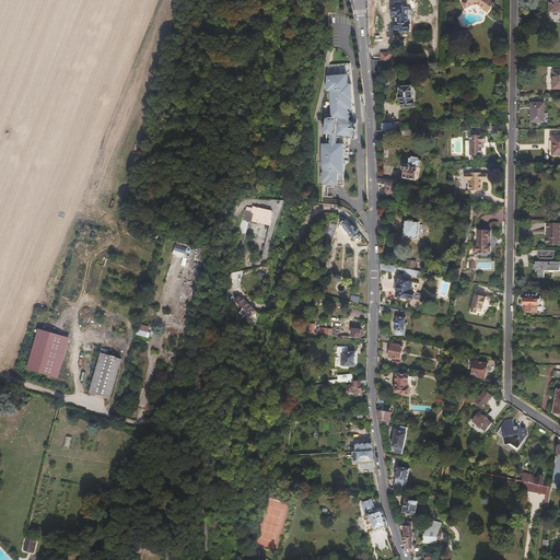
[(493,2),(489,0),(465,0),(466,0),(462,2),(465,9),(473,4),(477,4),(483,9),(486,6),(490,8),(493,2)]
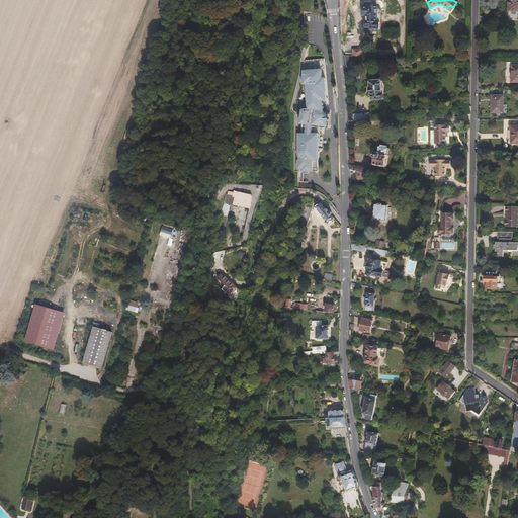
[(517,11),(517,0),(508,0),(509,11),(517,11)]
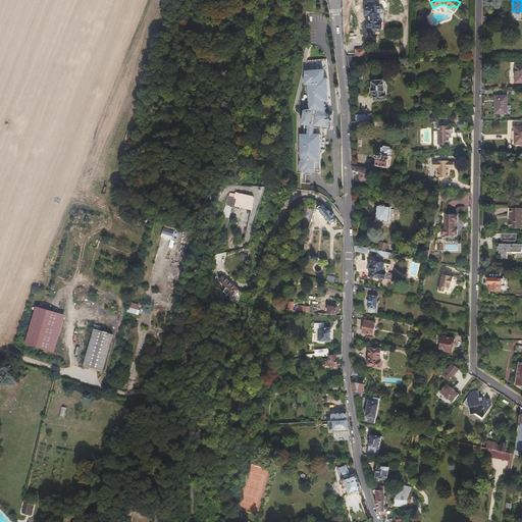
[(380,31),(380,7),(369,7),(368,8),(361,8),(361,15),(365,15),(365,21),(364,23),(364,27),(365,29),(369,29),(369,31),(380,31)]
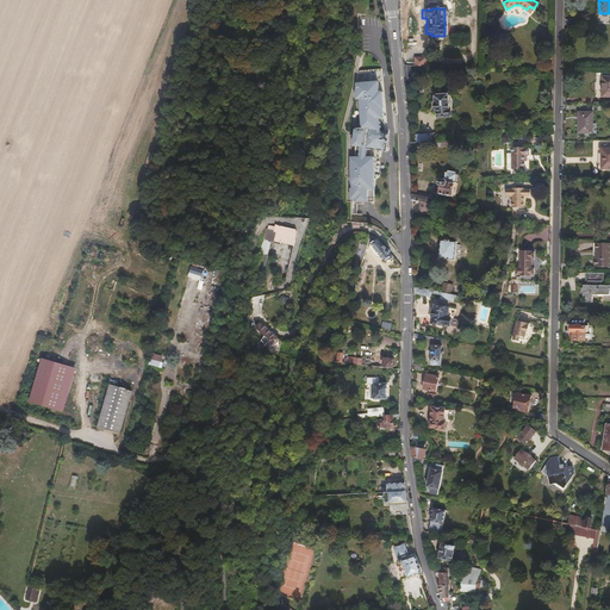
[(387,98),(385,91),(383,91),(381,80),(359,82),(358,111),(361,111),(360,125),(356,125),(355,145),(362,145),(362,156),(353,156),(353,198),(358,198),(358,201),(375,201),(377,156),(369,156),(369,148),(388,150),(391,131),(381,130),(381,118),(387,118),(387,98)]
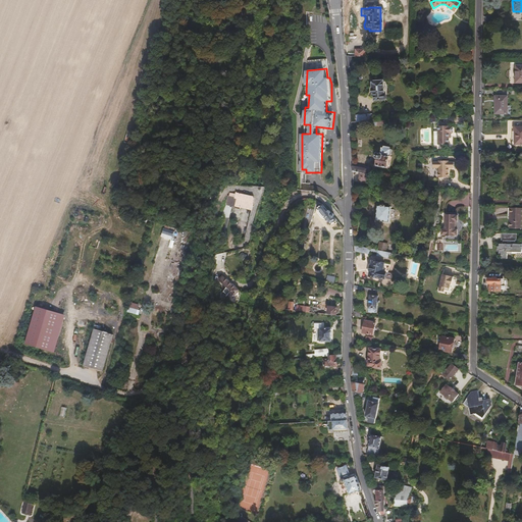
[(383,94),(382,81),(374,82),(373,84),(373,89),(372,89),(372,94),(374,94),(374,101),(385,100),(385,94),(383,94)]
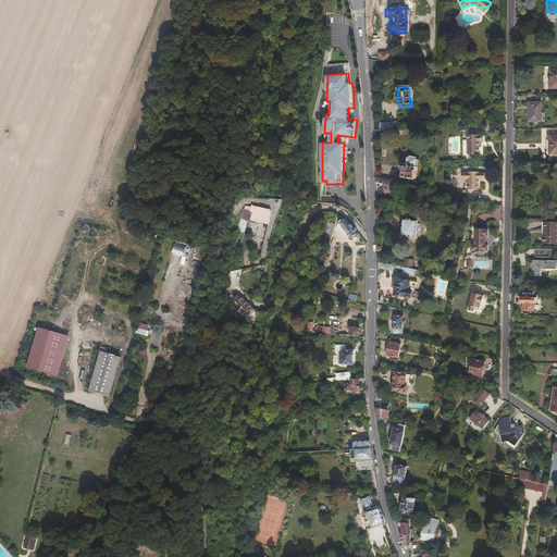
[(541,122),(542,102),(528,102),(527,122),(541,122)]
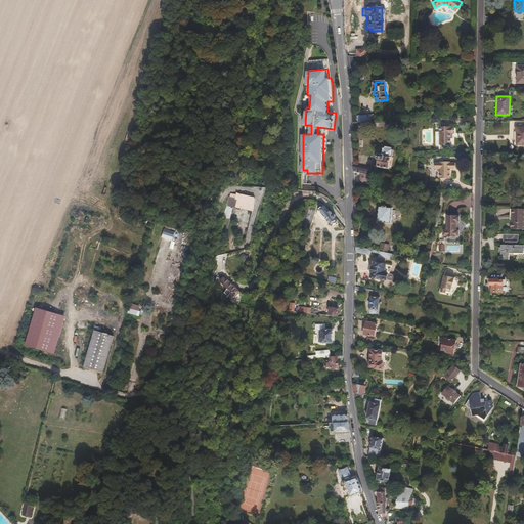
[(451,134),(451,128),(447,128),(447,127),(436,128),(437,146),(447,145),(447,138),(447,134),(449,134),(451,134)]
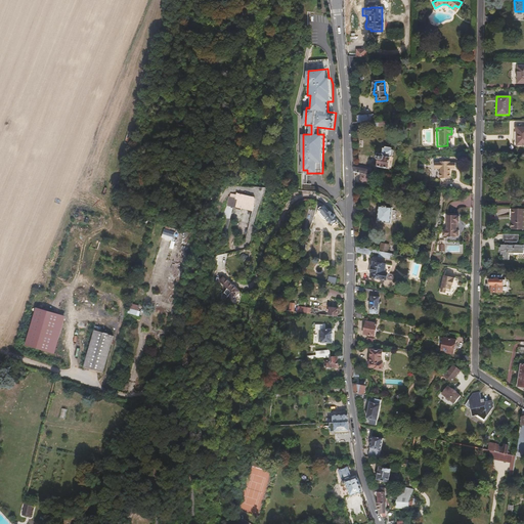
[(523,145),(523,127),(515,127),(515,145),(523,145)]
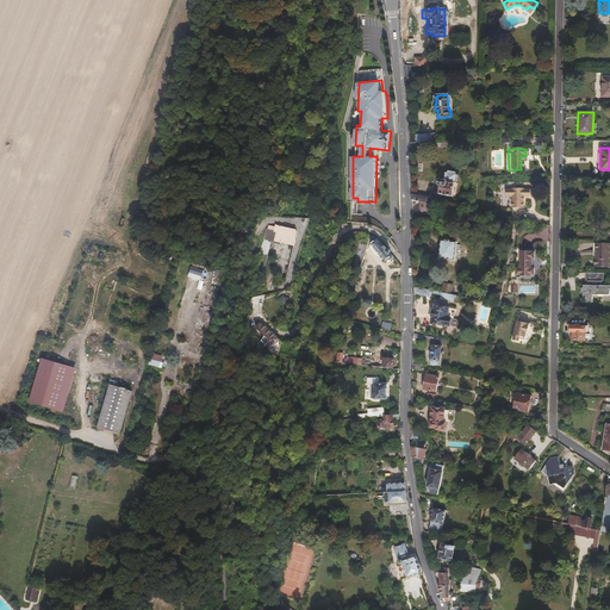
[(459,182),(460,175),(458,175),(459,173),(450,170),(450,173),(448,172),(446,179),(443,179),(441,180),(441,184),(441,185),(442,186),(440,193),(453,197),(453,194),(455,185),(456,182),(459,182)]
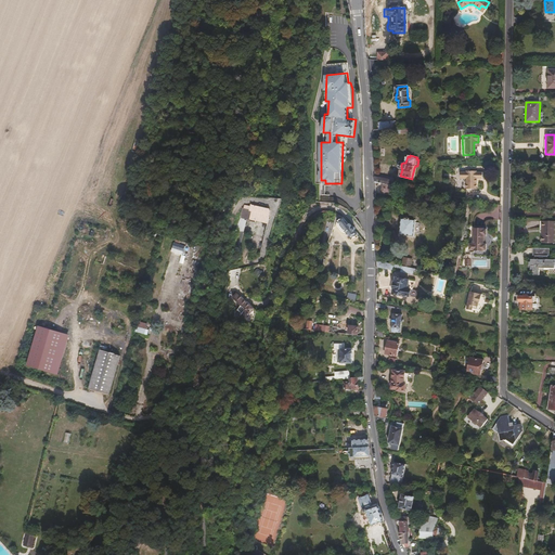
[(477,189),(477,178),(482,178),(483,171),(477,171),(477,170),(466,170),(466,171),(461,171),(461,178),(466,178),(466,188),(477,189)]
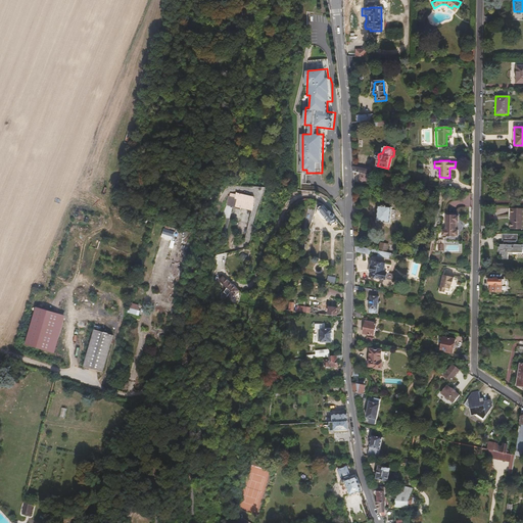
[(368,184),(369,175),(367,174),(361,173),(360,182),(368,184)]
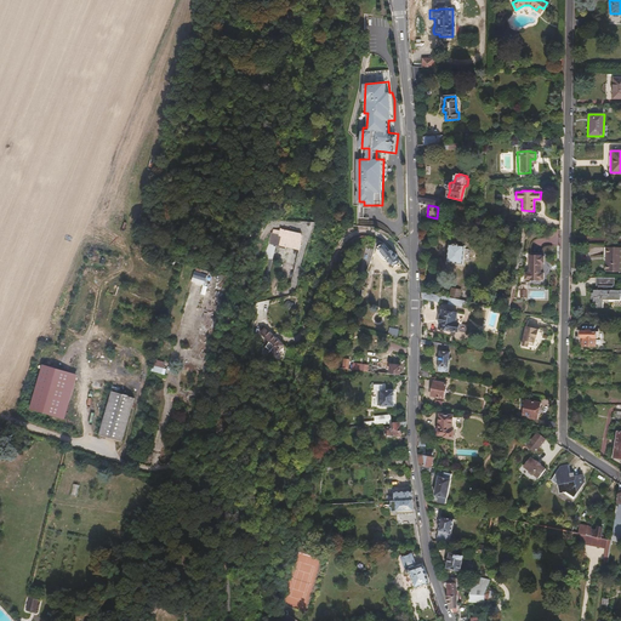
[(300,250),(303,240),(303,237),(302,233),(281,228),(280,235),(273,233),(271,243),(300,250)]
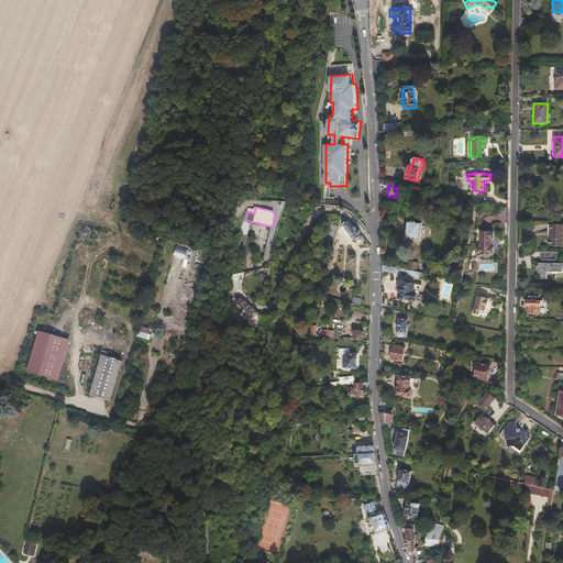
[(361,232),(361,231),(360,230),(359,231),(356,228),(355,229),(348,221),(343,224),(343,229),(349,235),(352,236),(357,243),(363,238),(360,234),(361,233),(361,232)]
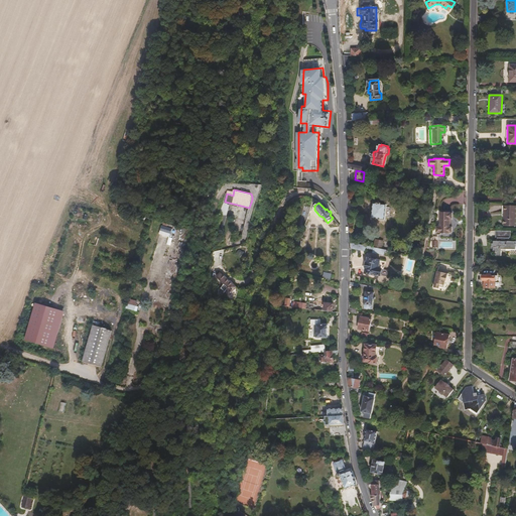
[(384,222),(386,206),(381,206),(380,205),(380,204),(379,203),(378,203),(377,204),(376,205),(373,204),(371,220),(384,222)]
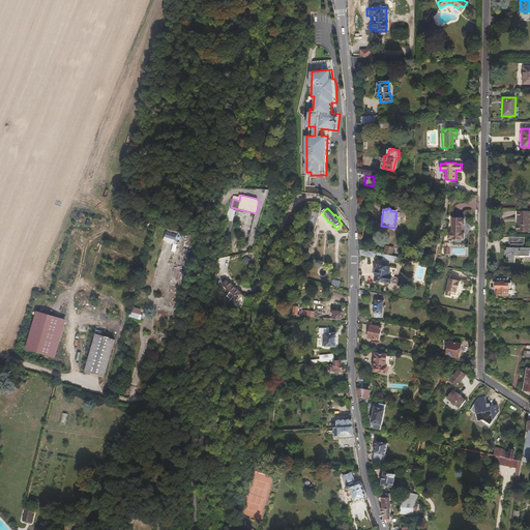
[(529,232),(529,211),(518,211),(518,217),(518,232),(529,232)]
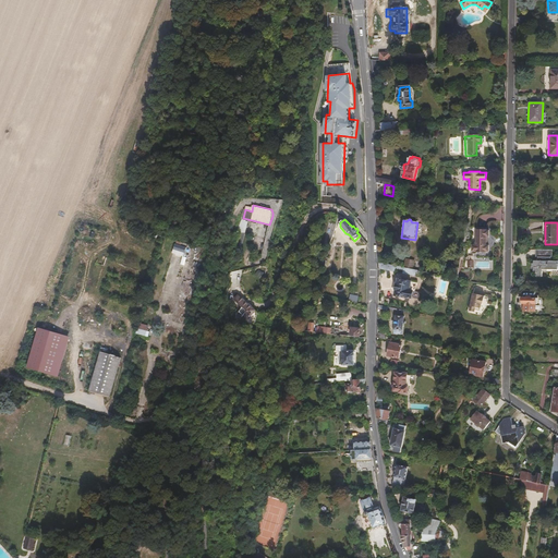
[(486,244),(486,235),(487,235),(489,237),(489,229),(486,229),(486,228),(476,228),(475,241),(474,241),(472,242),(472,244),(471,244),(471,251),(475,251),(475,252),(486,252),(488,252),(488,244),(487,244),(486,244)]
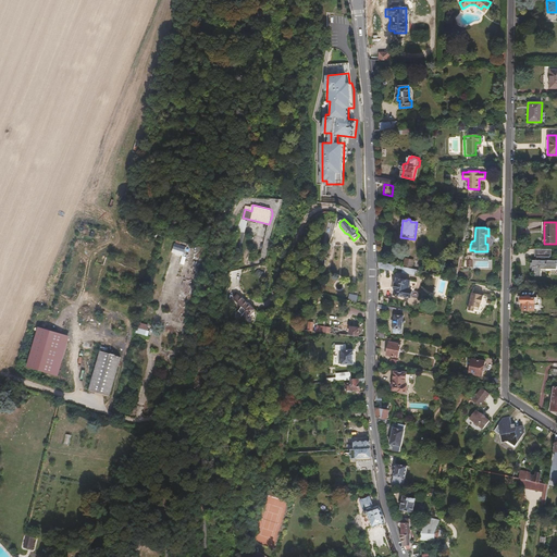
[(175,243),(172,252),(184,256),(186,247),(175,243)]
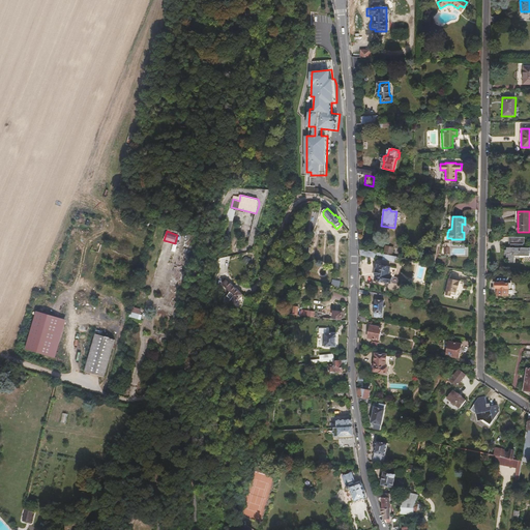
[(529,256),(529,247),(523,248),(523,244),(524,244),(524,237),(516,237),(516,243),(511,243),(511,247),(507,247),(507,258),(509,258),(509,262),(516,262),(516,258),(521,258),(521,256),(529,256)]
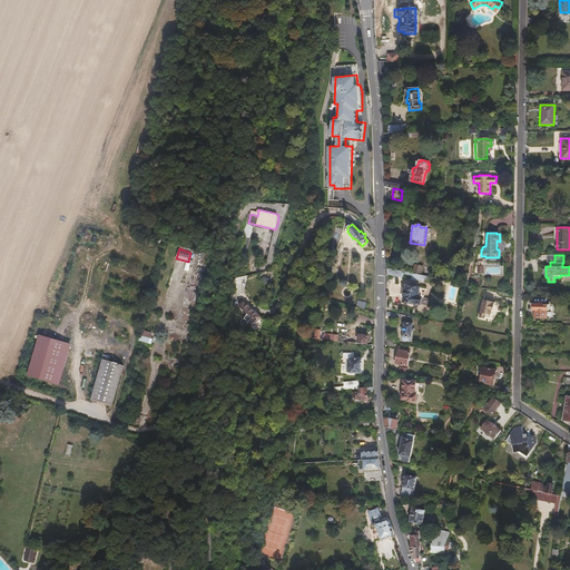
[(423,275),(425,266),(415,265),(413,273),(423,275)]
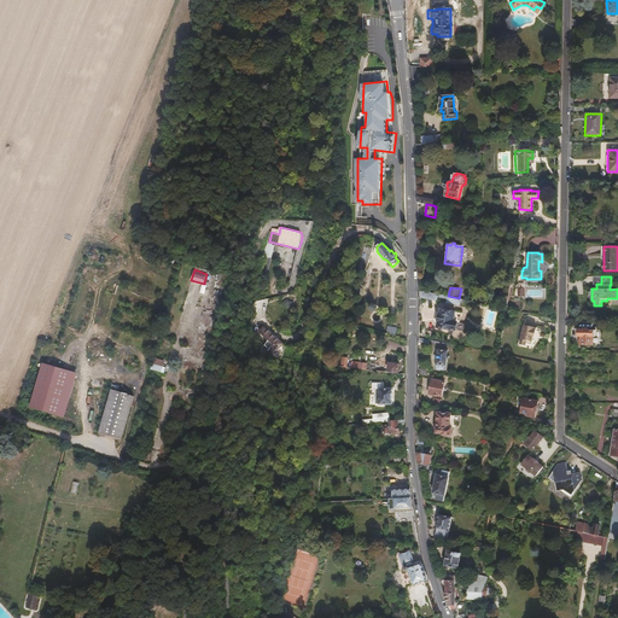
[(437,297),(438,295),(420,290),(420,296),(437,299),(437,297)]
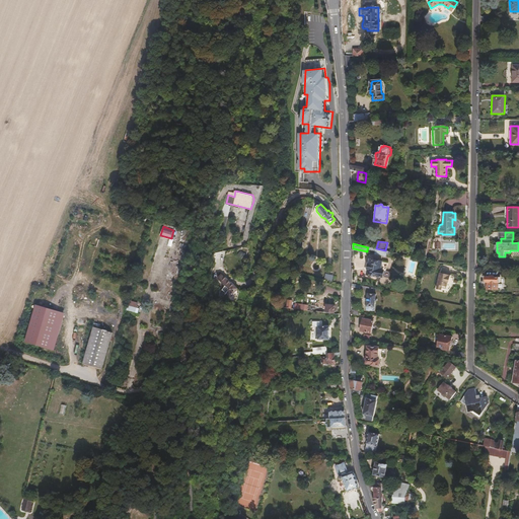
[(380,271),(382,264),(370,261),(366,276),(380,279),(382,279),(383,272),(380,271)]
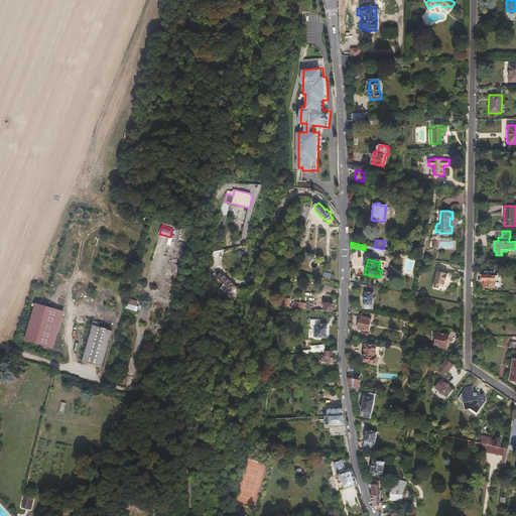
[(443,288),(445,280),(446,280),(447,274),(436,271),(433,288),(438,289),(438,287),(443,288)]
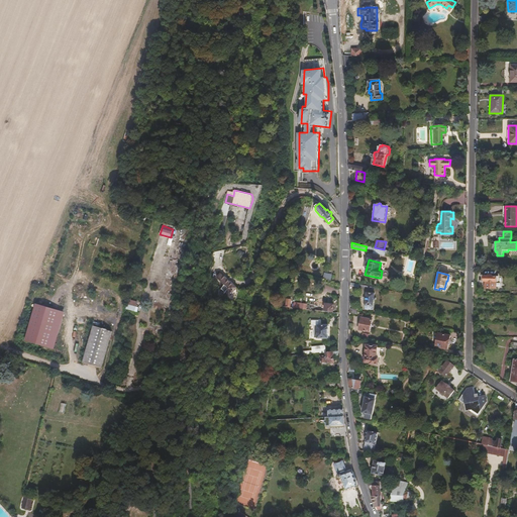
[(496,288),(496,282),(498,281),(498,277),(492,276),(488,276),(488,277),(484,277),(484,281),(486,281),(486,288),(496,288)]
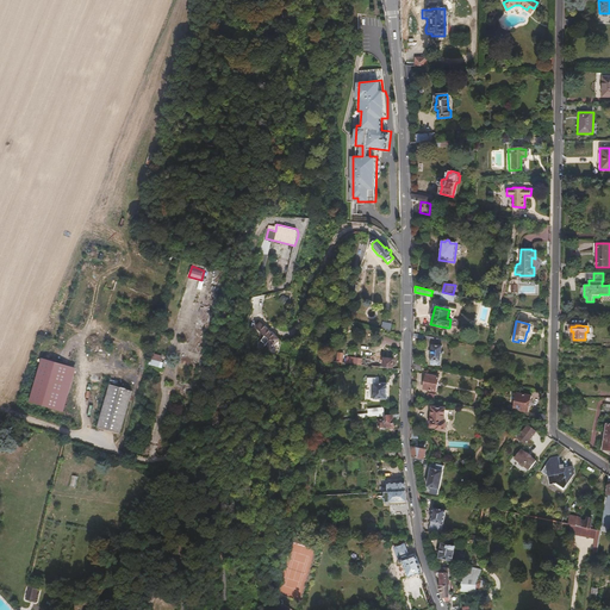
[(277,336),(267,329),(265,327),(262,327),(259,327),(256,330),(262,335),(275,344),(280,340),(277,336)]
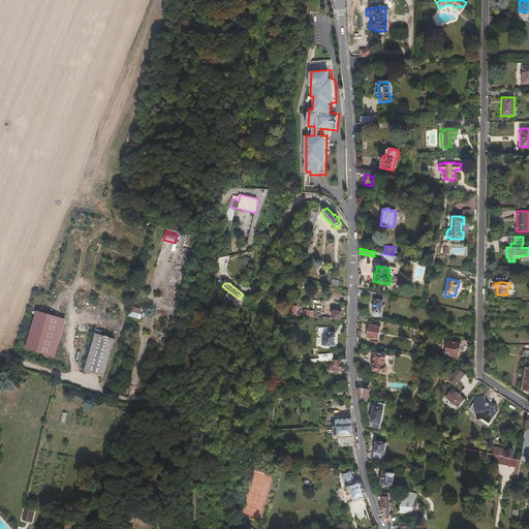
[(384,308),(384,306),(383,306),(383,302),(375,301),(373,317),(381,318),(382,308),(384,308)]
